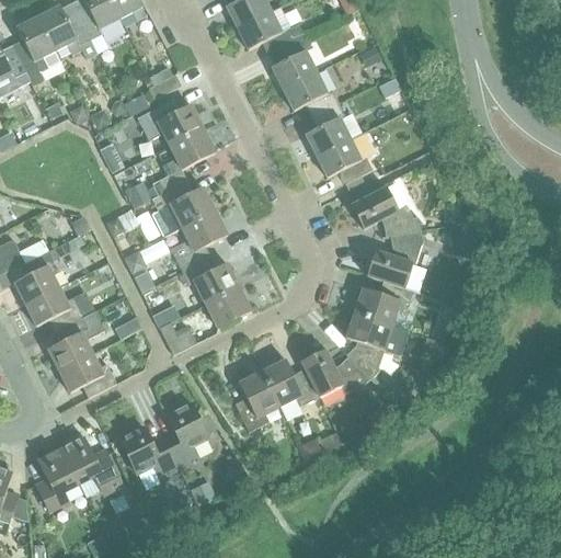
[(76,0),(71,2),(90,40),(123,23),(119,18),(111,0),(76,0)]
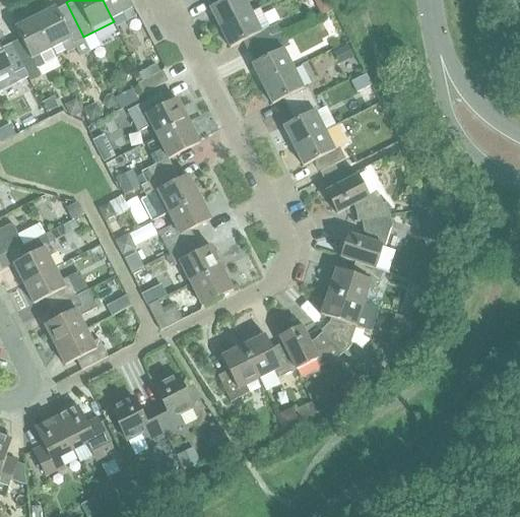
[(103,0),(111,16),(122,11),(126,19),(135,14),(128,0),(103,0)]
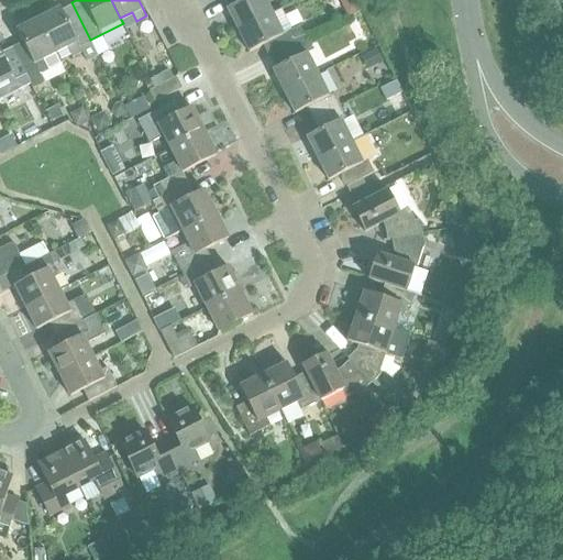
[(227,7),(238,28),(272,11),(266,0),(227,0),(229,6),(227,7)]
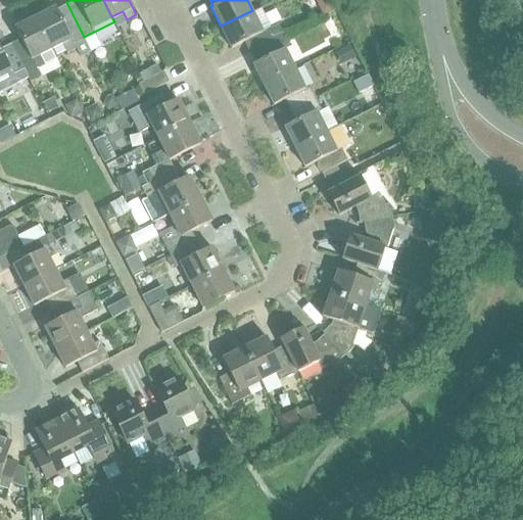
[(56,5),(36,15),(51,47),(62,42),(66,51),(76,46),(81,55),(91,49),(84,37),(66,2),(57,7),(56,5)]
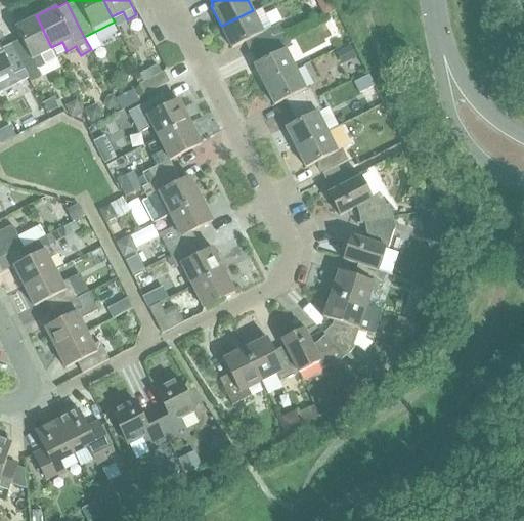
[(245,40),(250,51),(285,34),(278,22),(271,26),(262,6),(253,10),(221,26),(231,46),(245,40)]
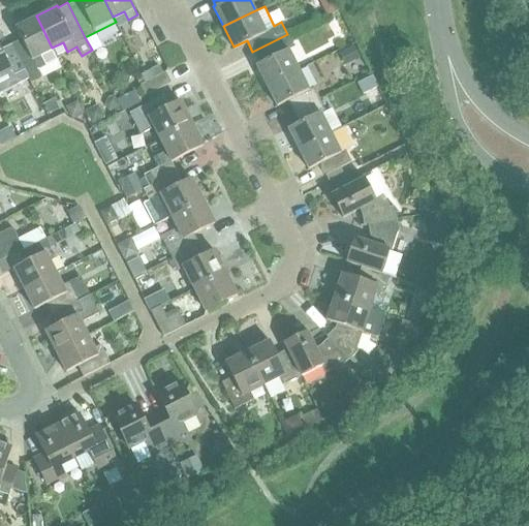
[(21,37),(11,42),(24,68),(31,81),(41,75),(36,67),(57,57),(52,48),(36,16),(16,26),(21,37)]
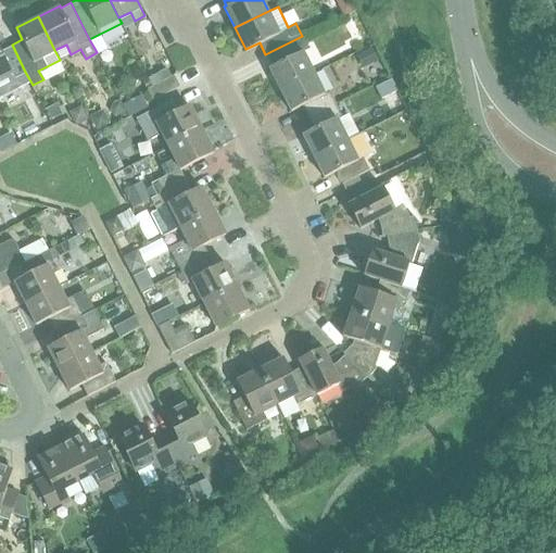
[(349,29),(320,36),(324,50),(351,45),(349,29)]
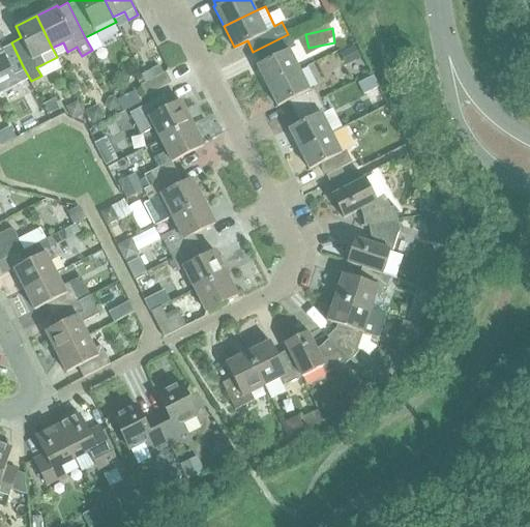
[(257,63),(267,84),(298,67),(289,48),(294,46),(288,34),(253,52),(259,62),(257,63)]
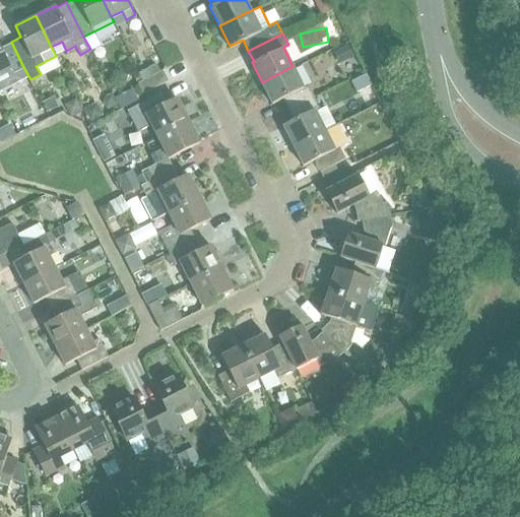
[(0,45),(0,72),(11,67),(13,72),(23,67),(11,42),(1,47),(0,45)]
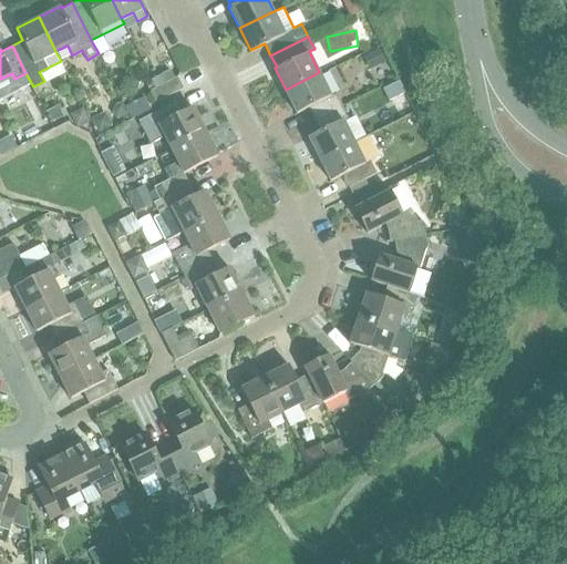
[(177,74),(175,75),(171,68),(151,78),(155,85),(150,89),(155,101),(183,86),(177,74)]
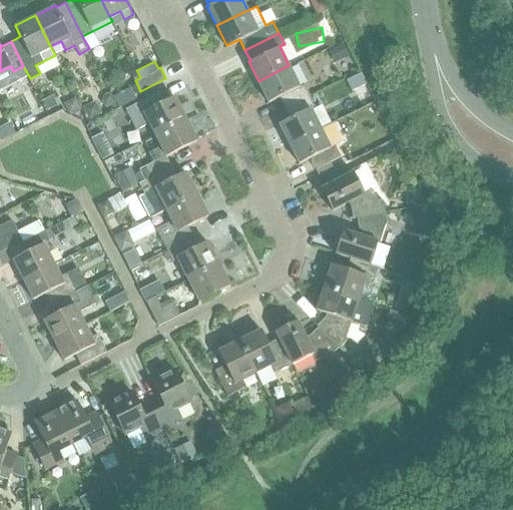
[(279,95),(285,106),(310,93),(304,82),(299,85),(289,65),(259,81),(269,101),(279,95)]
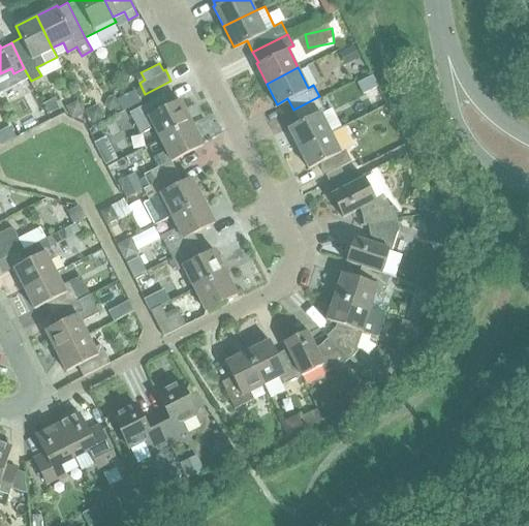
[(116,97),(122,110),(141,99),(134,88),(116,97)]
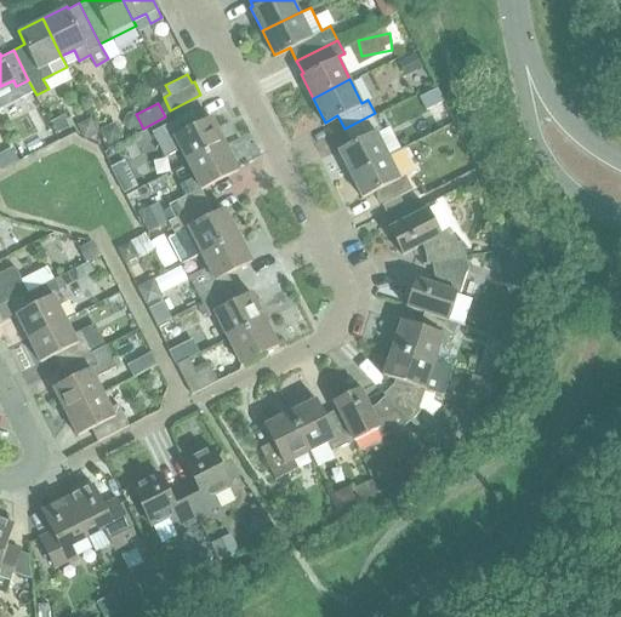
[(181,147),(188,161),(224,142),(211,116),(199,123),(192,109),(152,130),(165,155),(181,147)]
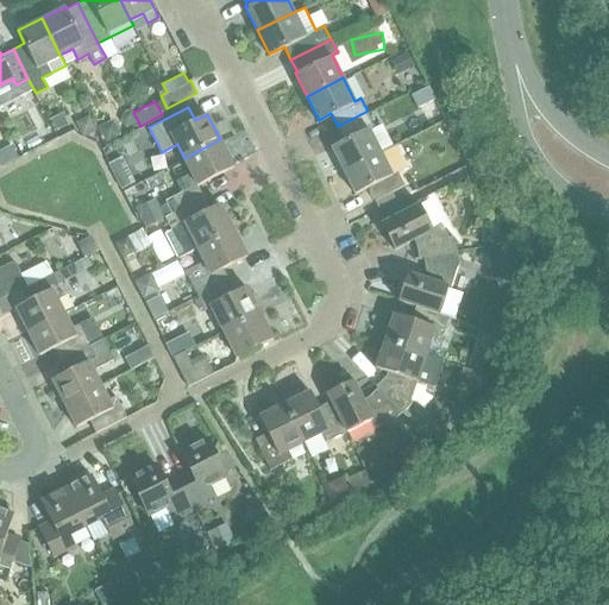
[(332,145),(343,169),(380,150),(369,127),(374,125),(368,111),(338,126),(344,139),(332,145)]
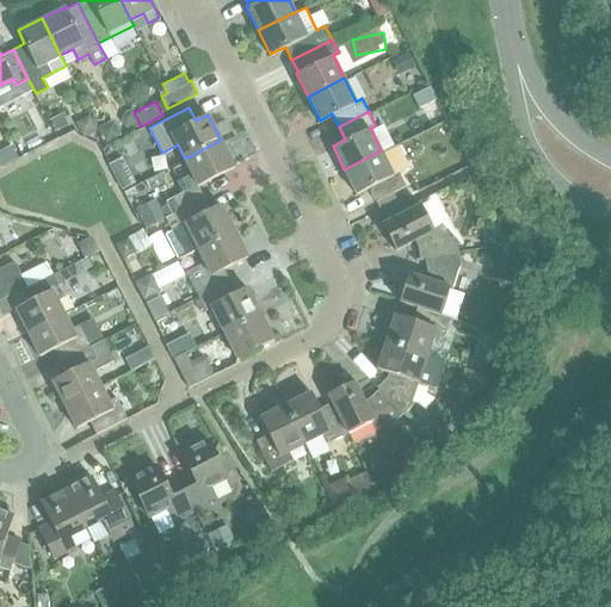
[(0,161),(1,165),(19,155),(14,147),(11,138),(0,143),(0,161)]
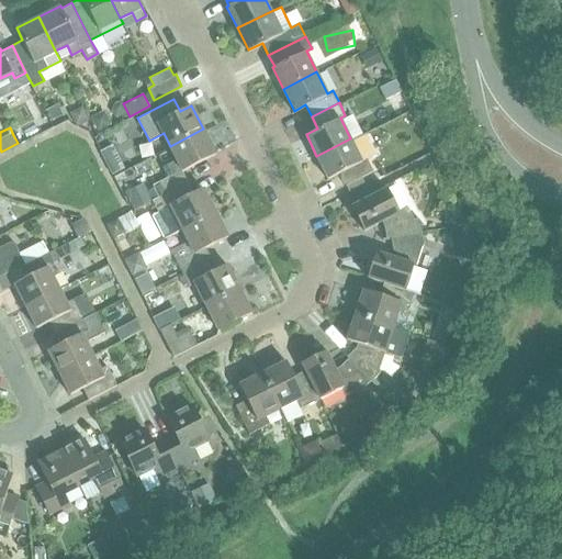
[(153,183),(158,196),(186,182),(180,170),(181,169),(215,153),(203,129),(170,146),(176,158),(163,166),(168,176),(153,183)]
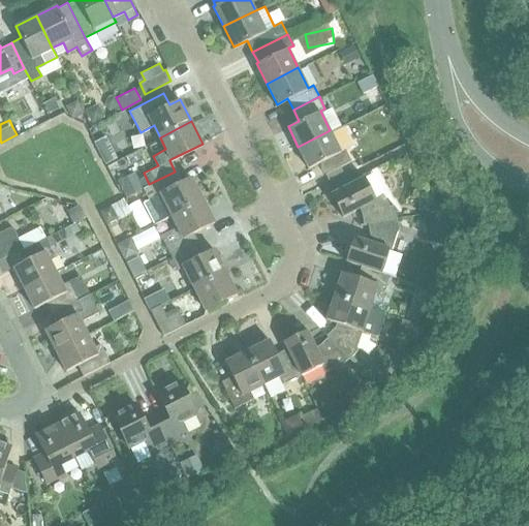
[(330,130),(298,147),(308,167),(319,161),(325,173),(327,173),(331,181),(345,174),(341,165),(351,160),(345,148),(354,144),(345,123),(330,130)]
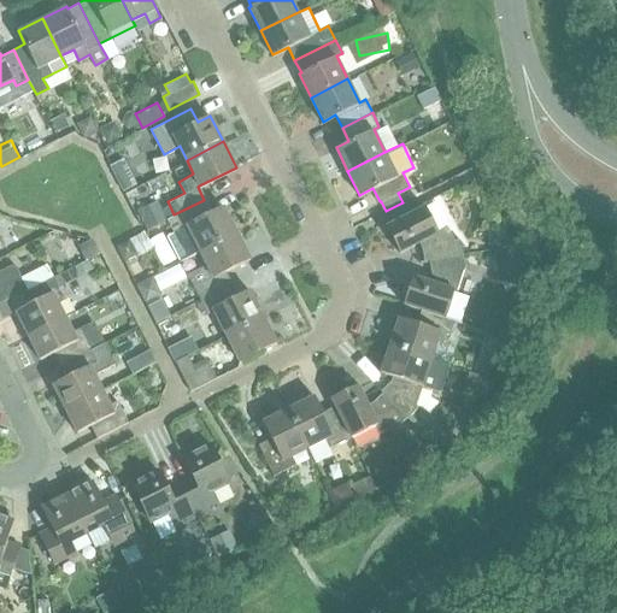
[(133,151),(117,155),(128,186),(144,180),(133,151)]
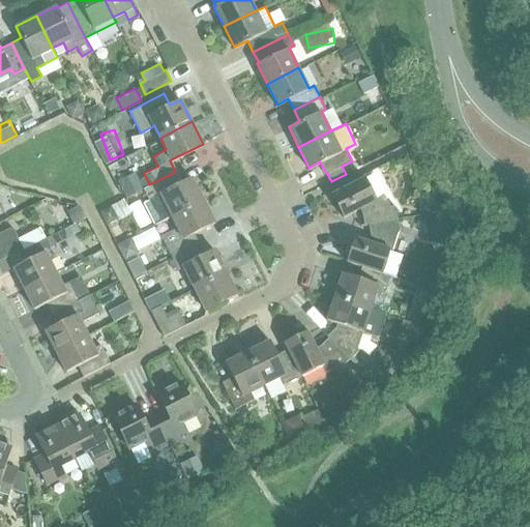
[(172,214),(172,215),(203,199),(193,177),(181,182),(175,172),(149,184),(144,187),(149,199),(144,201),(155,223),(172,214)]
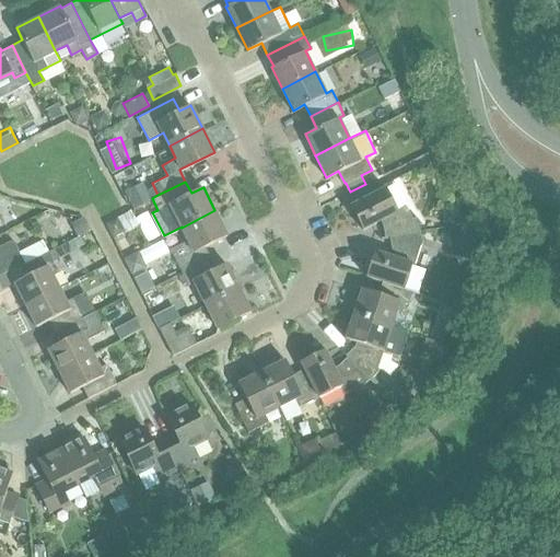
[(385,236),(389,235),(420,230),(418,216),(412,217),(405,204),(397,208),(386,187),(350,205),(362,228),(381,219),(383,223),(385,236)]
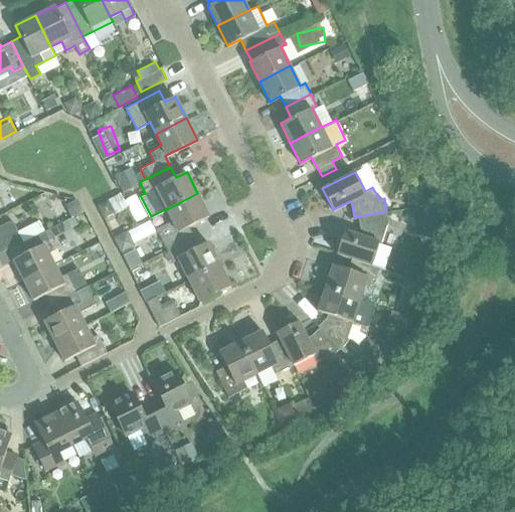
[(164,243),(167,249),(192,236),(187,226),(208,215),(197,193),(167,209),(172,220),(153,230),(160,245),(164,243)]
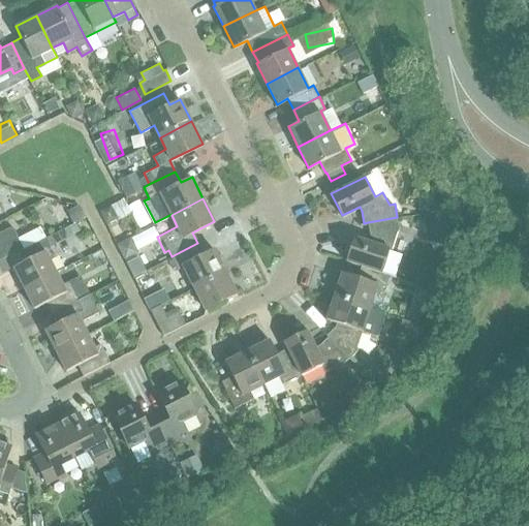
[(346,259),(361,265),(389,274),(395,275),(402,253),(391,250),(397,229),(399,229),(397,217),(368,222),(370,235),(372,235),(373,239),(372,242),(353,236),(346,259)]
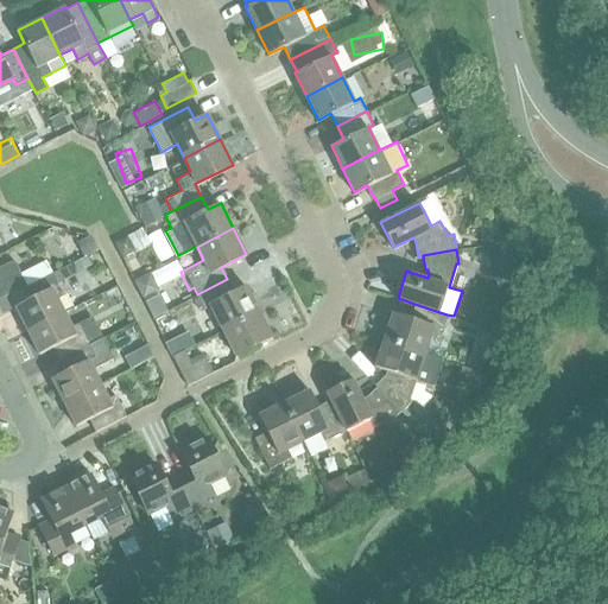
[(0,297),(23,286),(27,284),(14,259),(0,265),(0,297)]
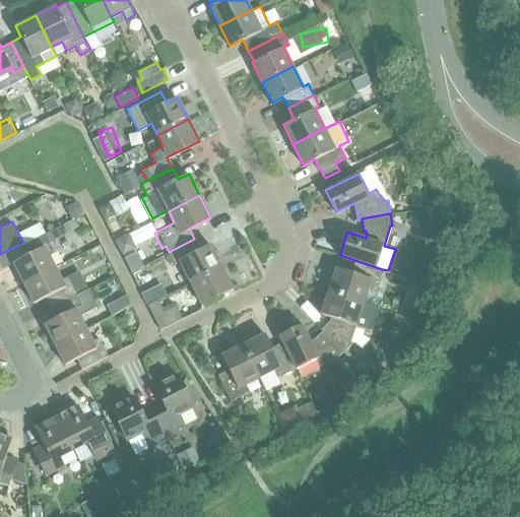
[(125,249),(141,242),(135,227),(119,234),(125,249)]
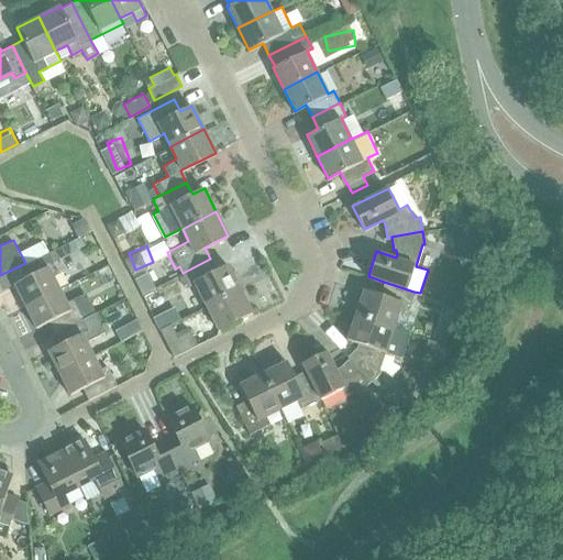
[(14,283),(25,305),(59,288),(52,274),(59,271),(50,251),(25,263),(21,265),(26,277),(14,283)]
